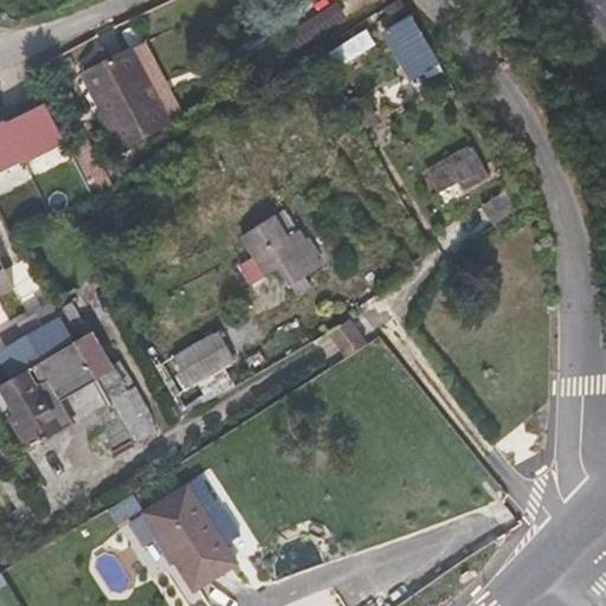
[(412,77),(439,63),(400,0),(398,0),(382,10),(387,15),(392,12),(398,20),(385,30),(412,77)]
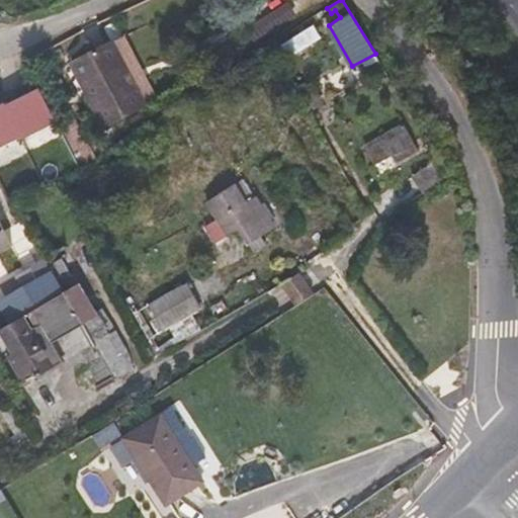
[(314,24),(281,45),(289,58),(322,37),(314,24)]
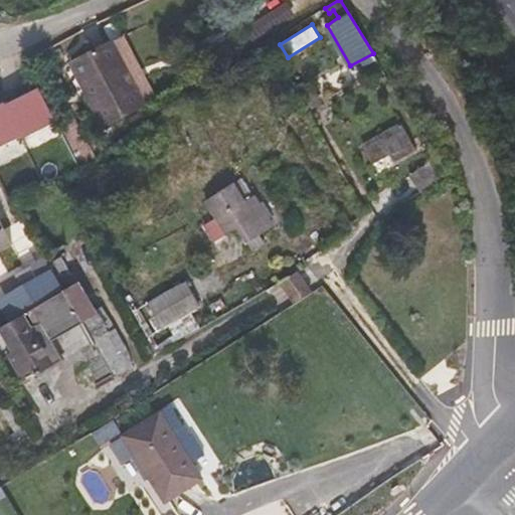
[(113,40),(70,61),(103,126),(145,104),(113,40)]
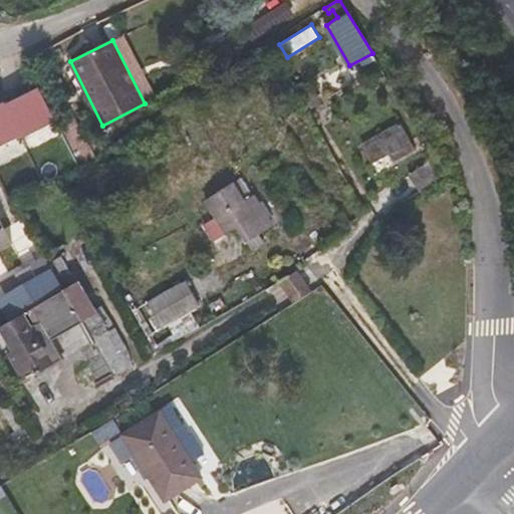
[(295,84),(299,91),(306,87),(302,80),(295,84)]
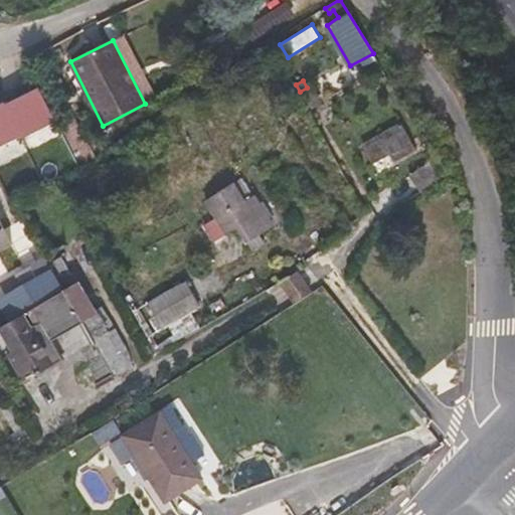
[(53,119),(36,88),(3,104),(1,102),(0,102),(0,145),(19,135),(20,137),(53,119)]
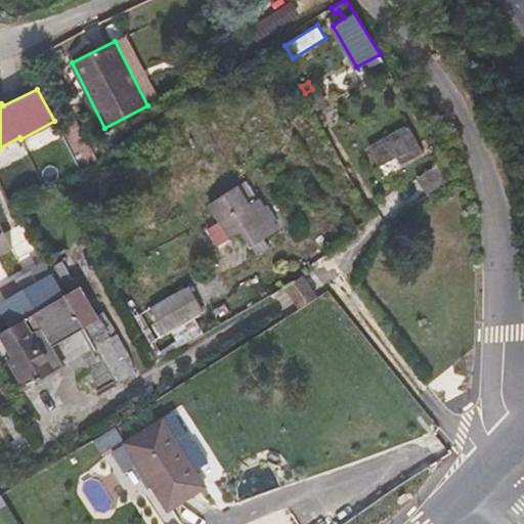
[(307,97),(314,112),(325,105),(318,91),(307,97)]
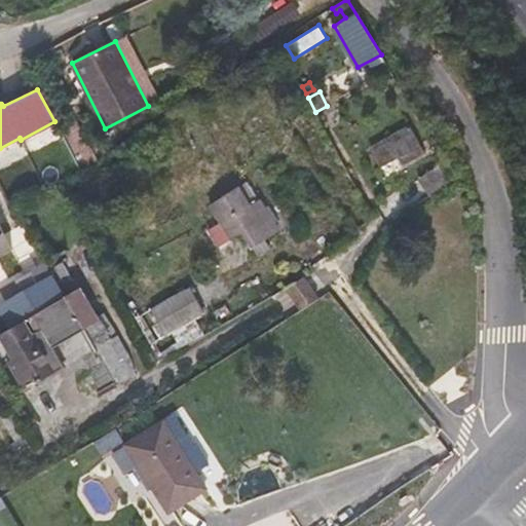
[(409,125),(369,148),(380,167),(420,145),(409,125)]
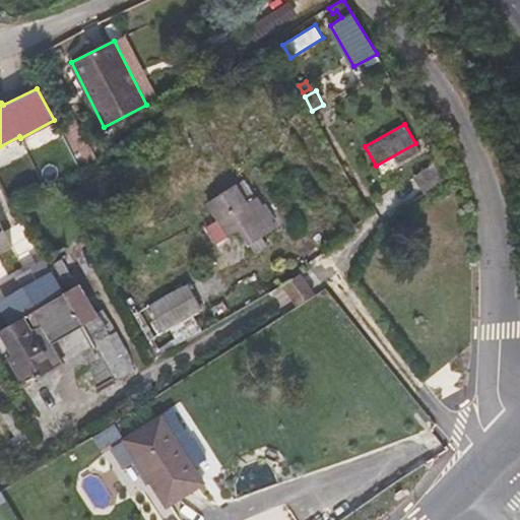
[(426,192),(442,183),(432,166),(415,176),(426,192)]
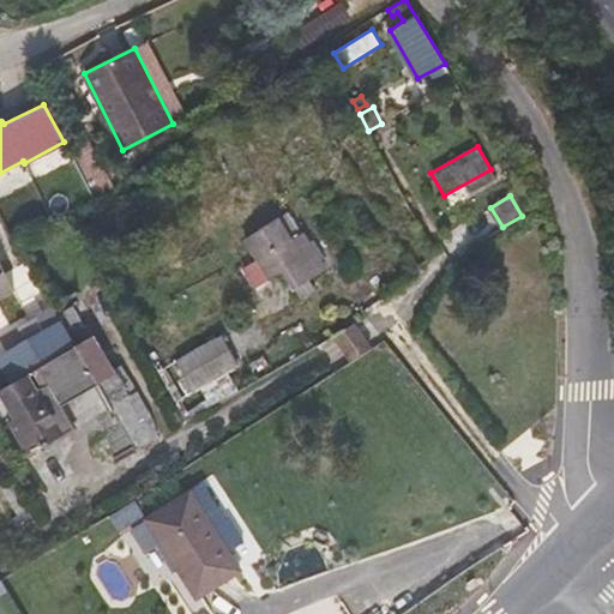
[(288,210),(280,216),(293,239),(304,233),(288,210)]
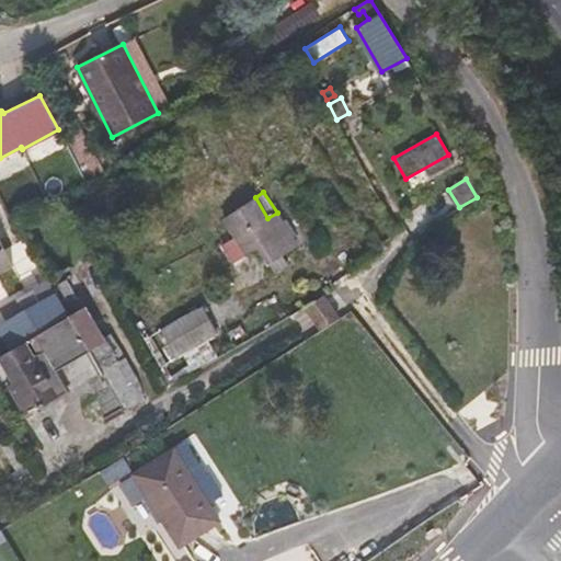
[(255,197),(224,218),(248,255),(260,248),(270,264),(298,245),(277,213),(267,218),(255,197)]
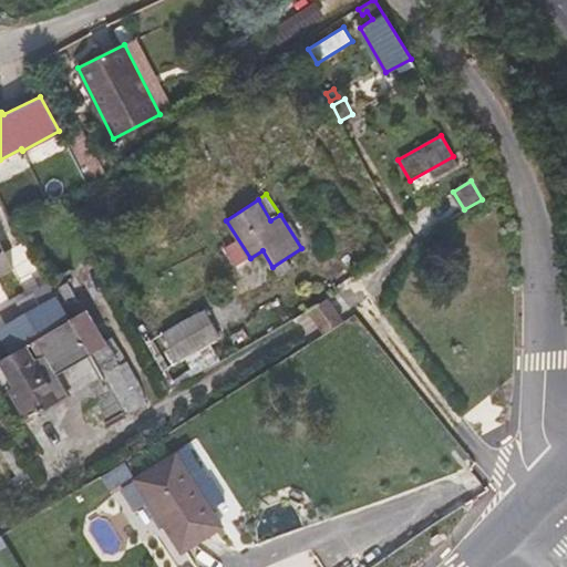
[(40,223),(44,233),(62,225),(58,215),(40,223)]
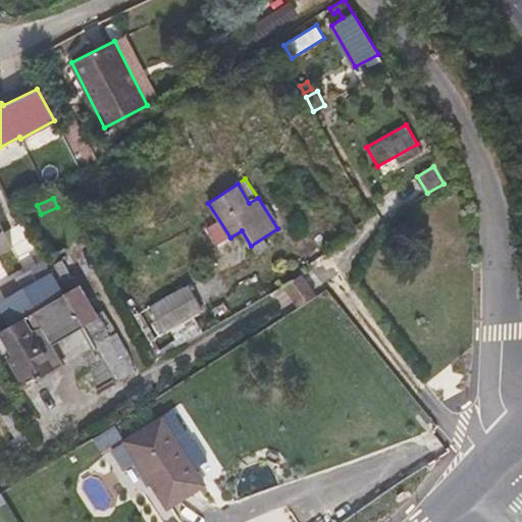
[(0,232),(0,255),(13,248),(3,230),(0,232)]
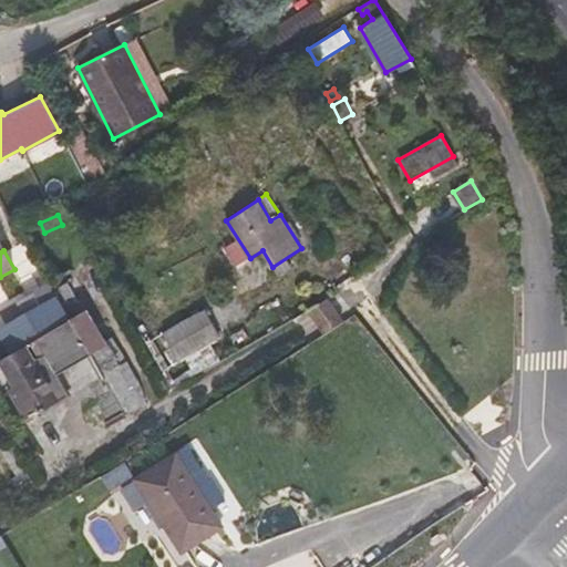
[(0,328),(0,340),(7,353),(71,317),(50,280),(13,300),(22,316),(0,328)]
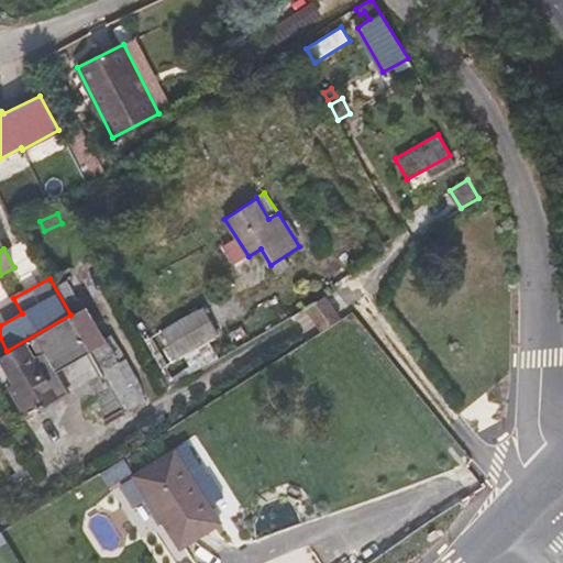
[(86,307),(70,316),(91,352),(107,343),(86,307)]
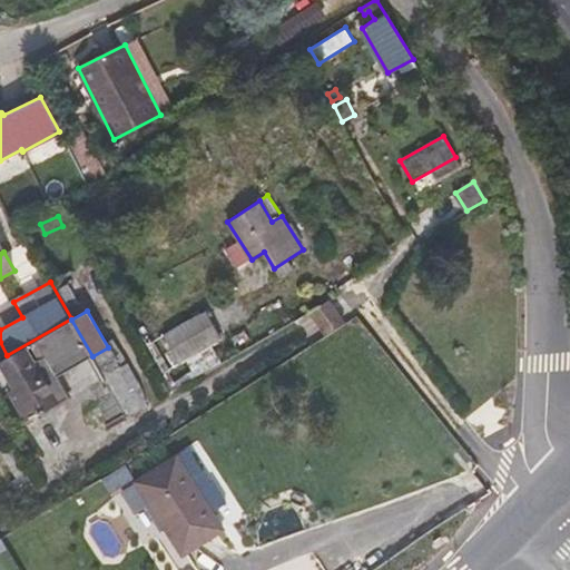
[(164,335),(179,362),(222,337),(206,311),(164,335)]
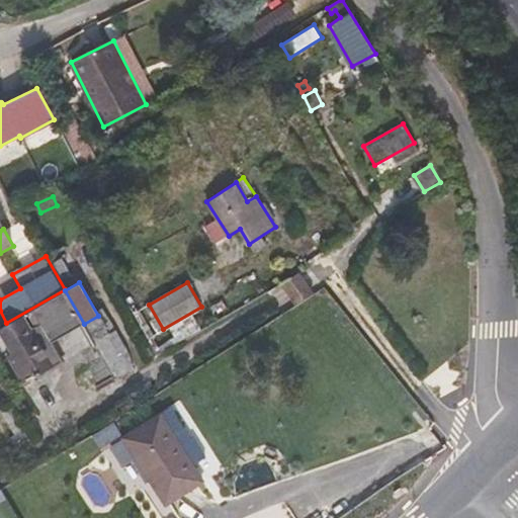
[(0,356),(2,360),(9,357),(24,382),(53,367),(41,347),(84,324),(65,290),(65,289),(6,323),(0,326),(0,356)]
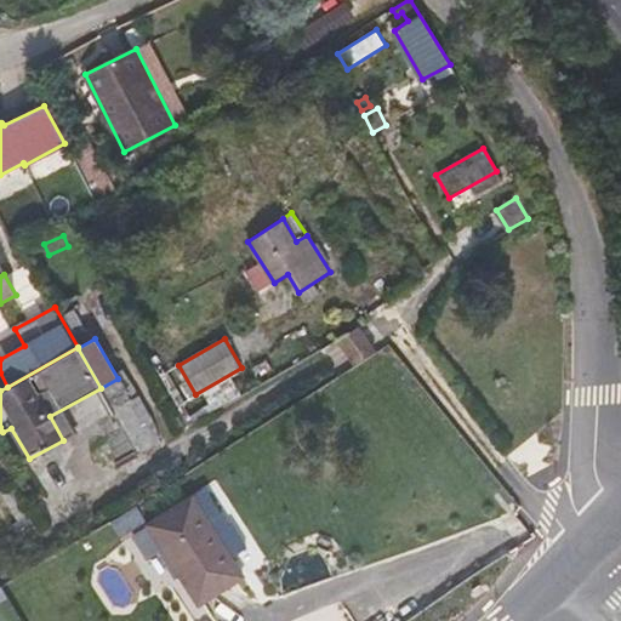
[(130,400),(118,379),(101,388),(113,411),(130,400)]
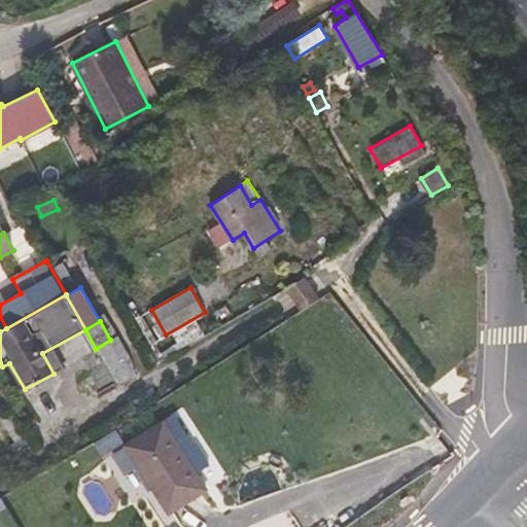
[(176,415),(166,422),(197,472),(210,463),(199,444),(196,446),(176,415)]
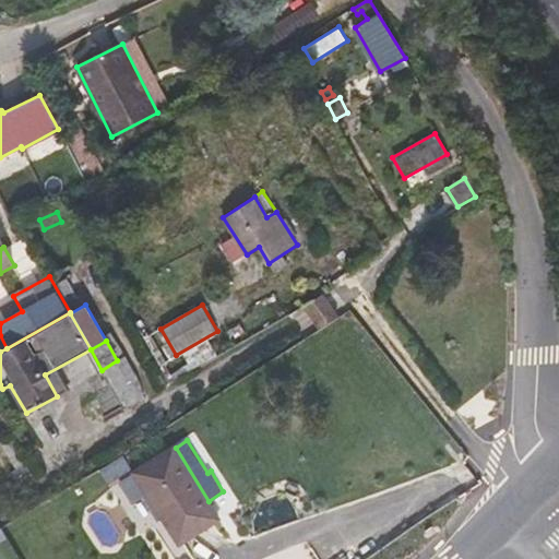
[(175,445),(133,472),(178,545),(219,519),(209,501),(176,448),(175,445)]
